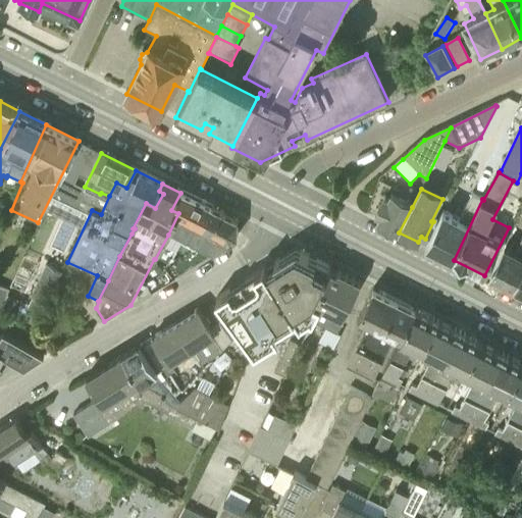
[(131,305),(174,277),(166,266),(175,257),(176,258),(179,252),(175,250),(192,220),(202,225),(211,208),(180,193),(171,210),(178,213),(168,235),(155,259),(154,259),(131,305)]
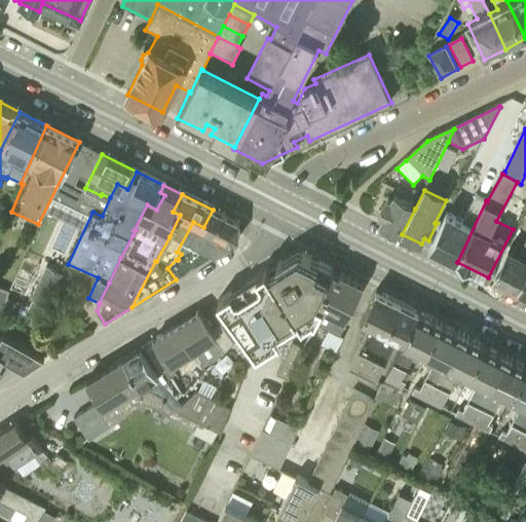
[(429,249),(457,262),(486,200),(477,196),(463,221),(448,213),(429,249)]
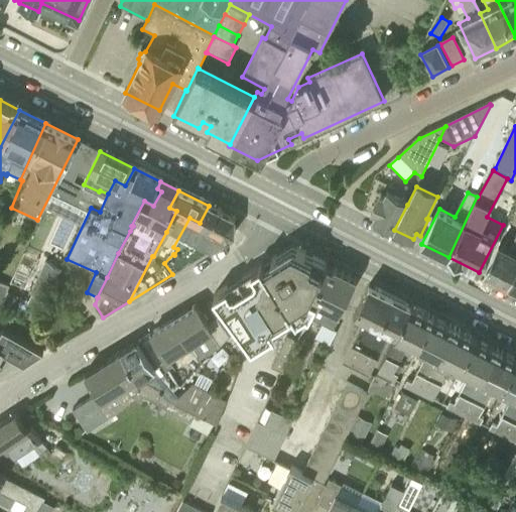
[(374,220),(394,230),(407,205),(387,195),(384,200),(380,198),(373,212),(377,214),(374,220)]
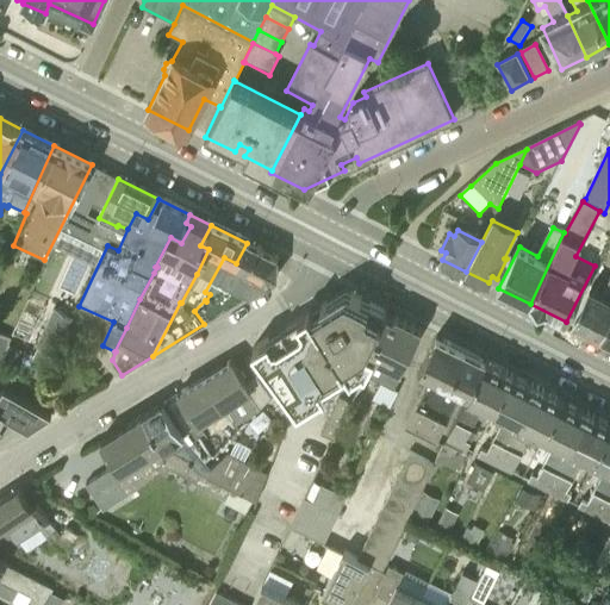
[(194,311),(204,324),(251,295),(278,279),(278,259),(247,243),(236,263),(224,257),(205,292),(210,294),(206,301),(205,300),(194,311)]
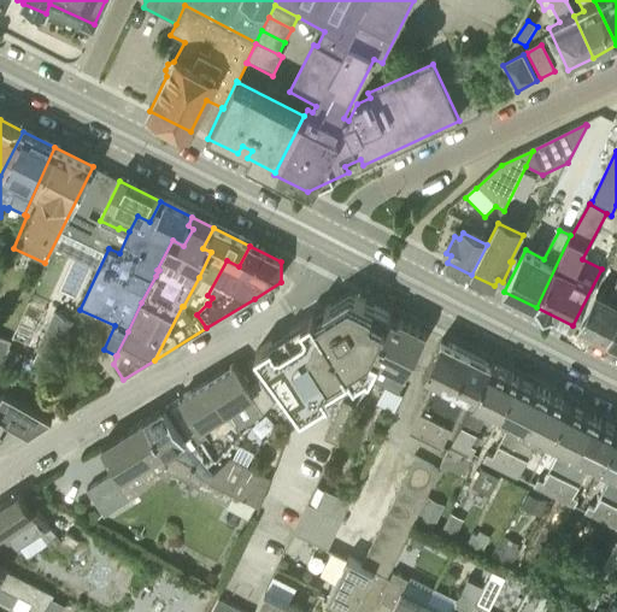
[(579,328),(605,342),(616,319),(616,283),(609,300),(597,293),(579,328)]
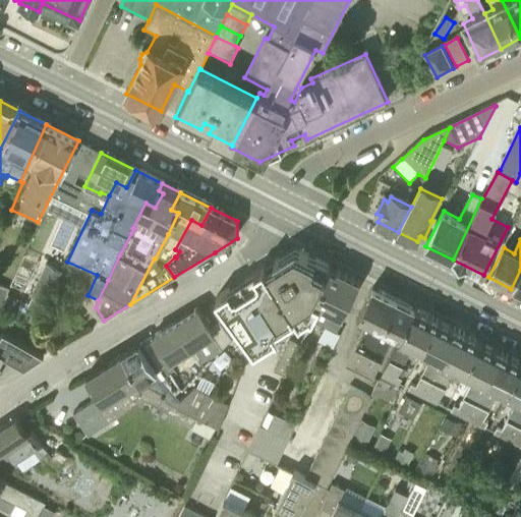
[(320,306),(312,302),(328,271),(329,271),(330,268),(295,250),(266,269),(265,267),(264,268),(265,270),(242,284),(241,282),(240,283),(241,284),(239,285),(229,292),(216,300),(254,353),(276,340),(277,341),(278,341),(277,340),(299,326),(299,327),(301,326),(301,325),(308,320),(312,322),(320,306)]
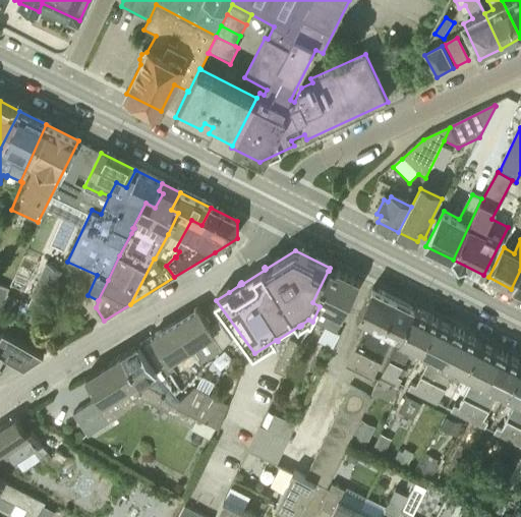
[(34,296),(48,302),(61,274),(46,267),(33,295),(34,296)]
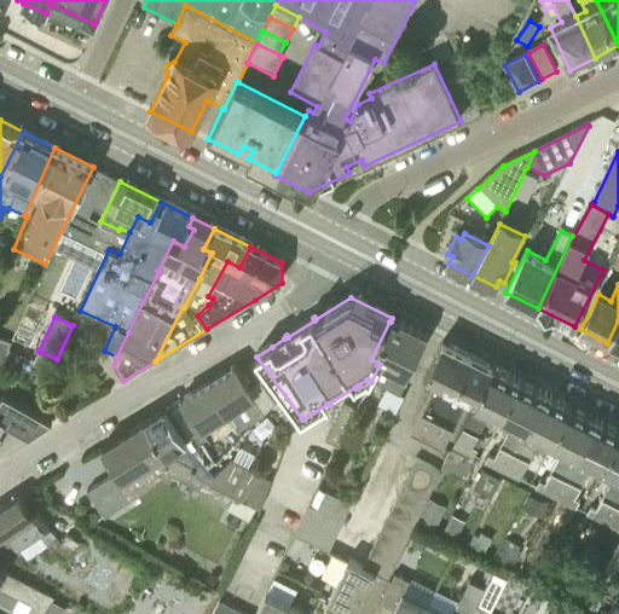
[(618,320),(607,343),(618,348),(618,320)]
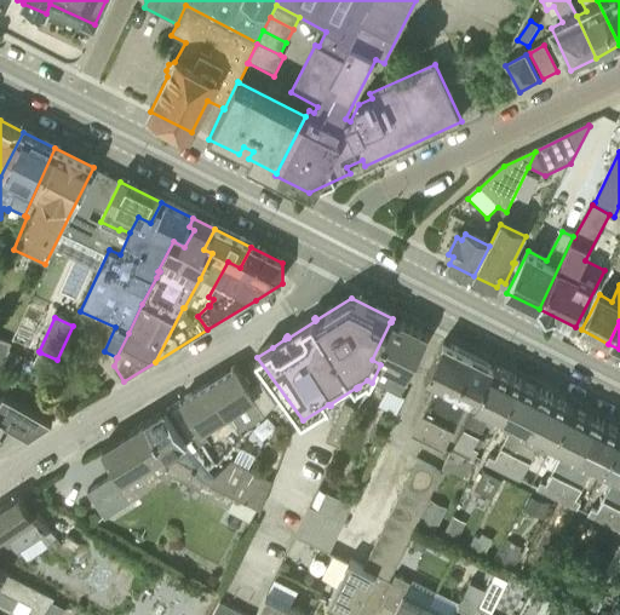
[(407,384),(405,383),(428,337),(401,323),(400,326),(391,322),(390,322),(372,360),(380,365),(372,383),(401,397),(407,384)]
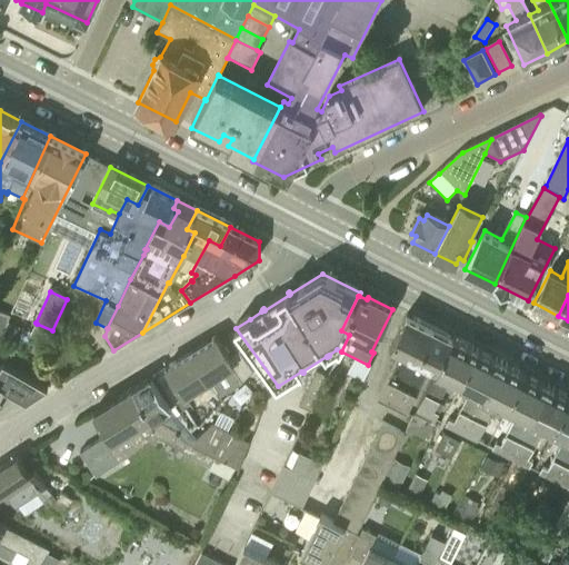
[(0,340),(11,318),(0,313),(0,340)]
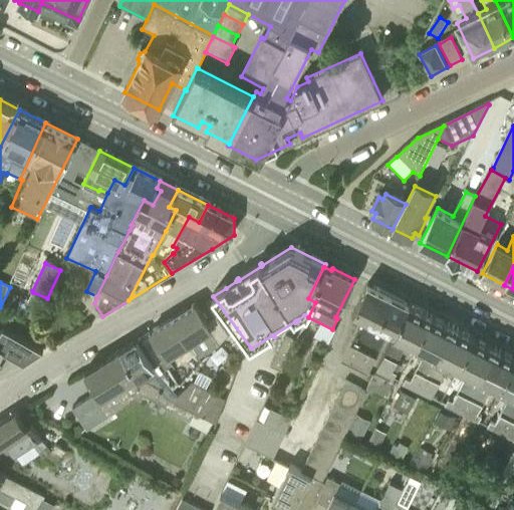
[(395,336),(410,307),(367,286),(352,315),(362,320),(341,361),(367,375),(389,333),(394,336),(395,336)]
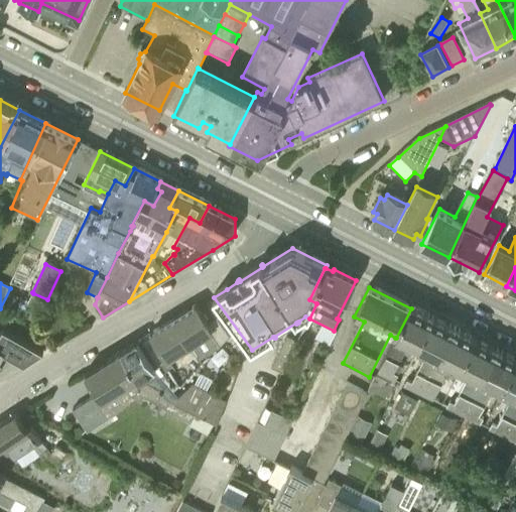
[(190,348),(198,361),(220,348),(230,338),(217,320),(207,326),(196,307),(172,322),(188,349),(190,348)]
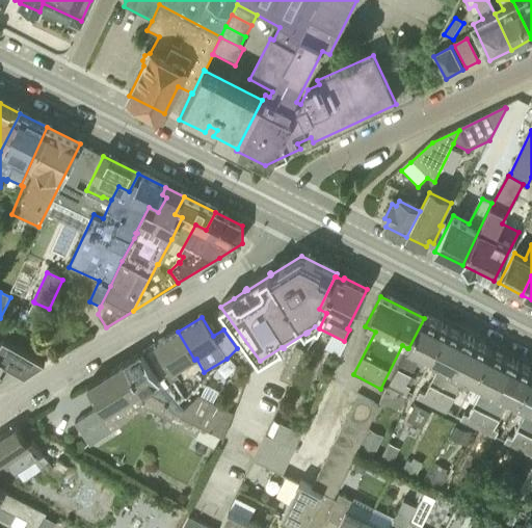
[(419,357),(430,363),(447,330),(424,318),(408,348),(407,348),(390,387),(407,395),(416,379),(410,376),(418,363),(417,360),(419,357)]
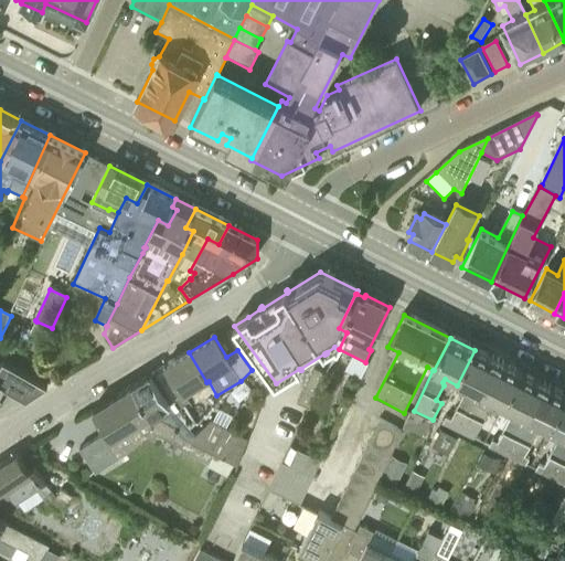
[(443,425),(460,435),(499,362),(491,358),(491,359),(475,350),(457,385),(467,390),(451,420),(447,417),(443,425)]
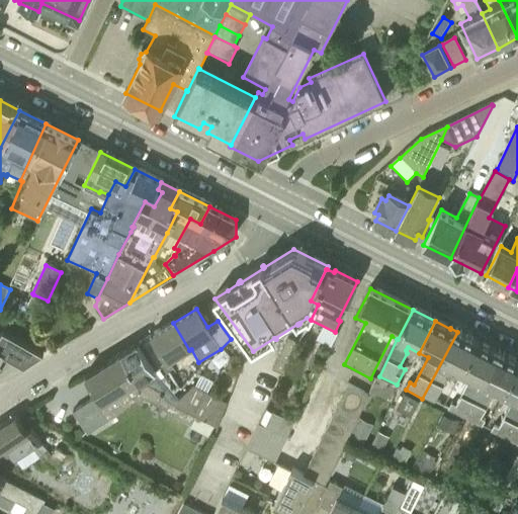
[(164,375),(169,372),(174,369),(169,362),(189,350),(173,323),(141,343),(158,368),(163,377),(165,376),(164,375)]
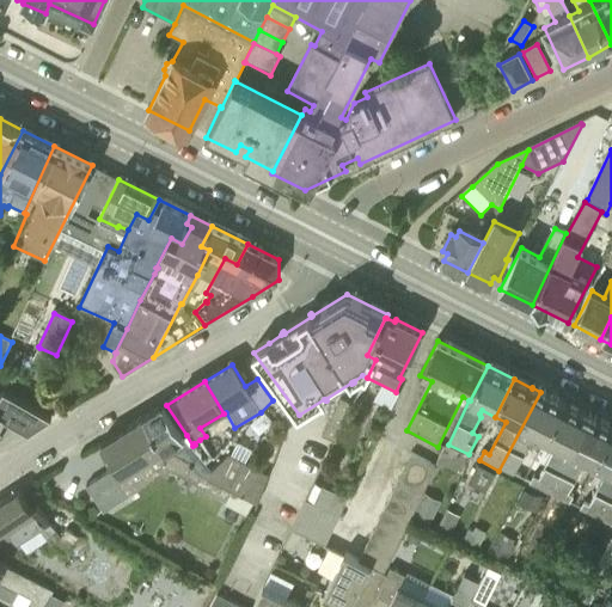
[(0,412),(6,416),(5,420),(29,433),(53,418),(4,392),(0,397),(0,412)]
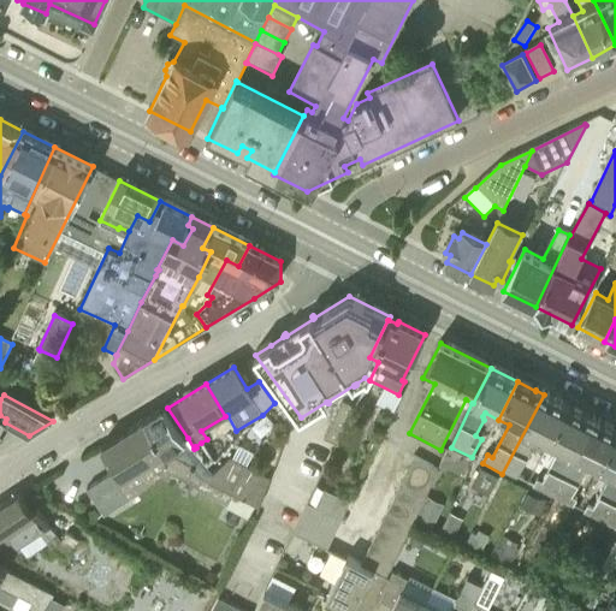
[(538,439),(549,445),(568,408),(550,398),(551,398),(544,395),(502,474),(516,481),(538,439)]
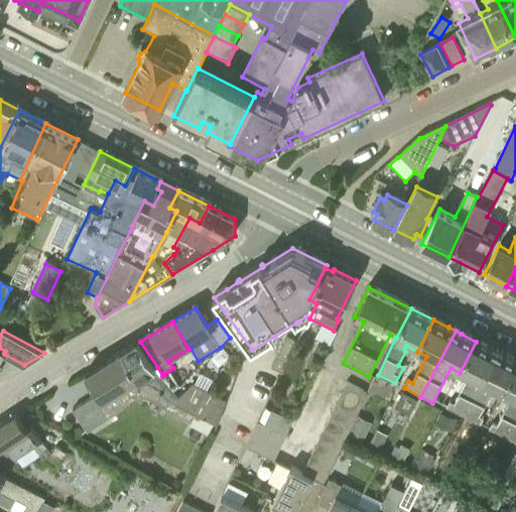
[(298,343),(287,337),(271,369),(282,374),(298,343)]
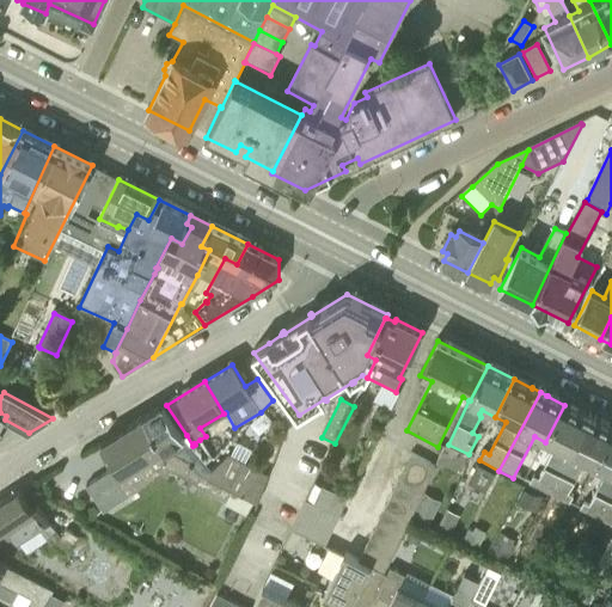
[(142,420),(163,452),(187,435),(166,405),(142,420)]
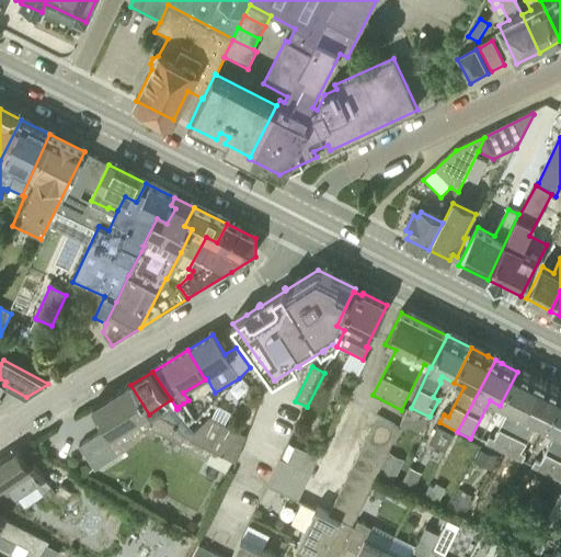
[(485,445),(503,455),(541,384),(534,379),(517,372),(500,406),(510,410),(494,440),(490,438),(485,445)]
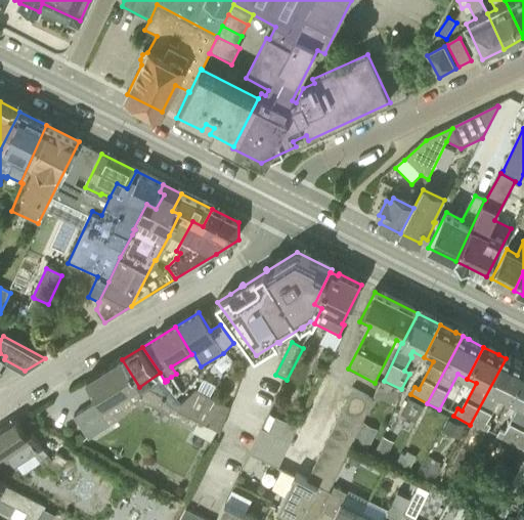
[(500,396),(510,401),(523,374),(523,367),(512,361),(512,360),(506,358),(470,425),(487,434),(491,426),(486,424),(500,396)]
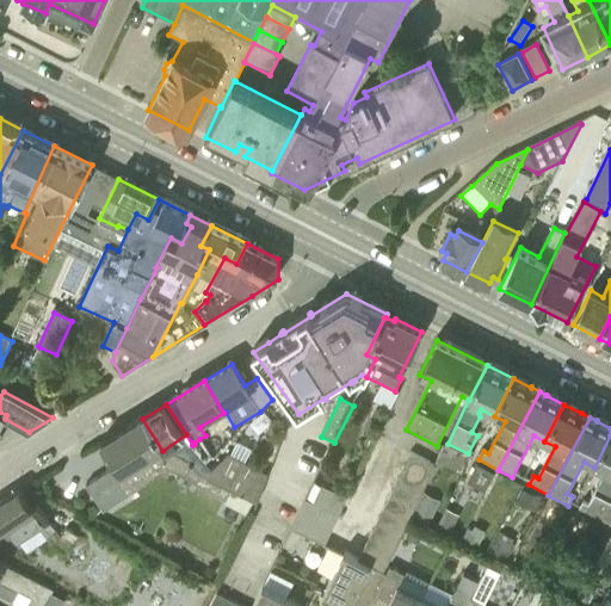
[(100,444),(119,475),(121,477),(154,457),(161,461),(158,469),(226,504),(232,494),(203,478),(197,476),(187,465),(162,452),(162,451),(142,419),(100,444)]
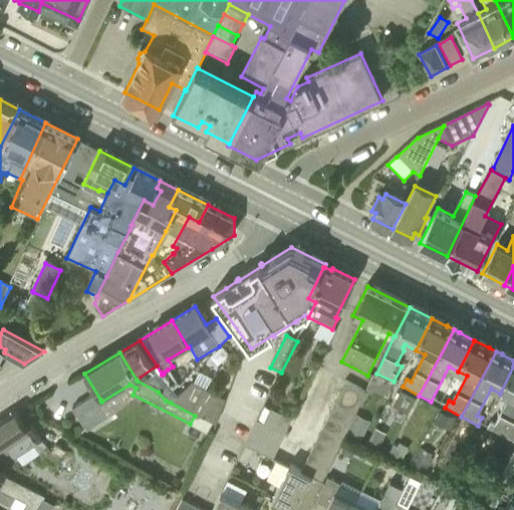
[(487,430),(503,438),(513,418),(513,366),(500,394),(509,398),(495,425),(491,423),(487,430)]
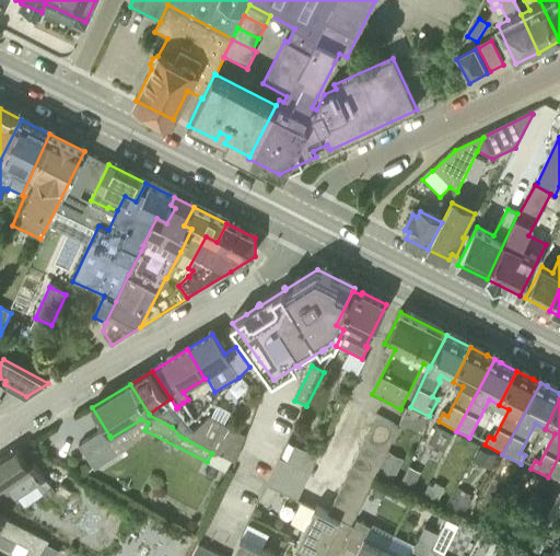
[(208,417),(194,432),(186,439),(212,453),(235,464),(235,463),(248,438),(208,417)]
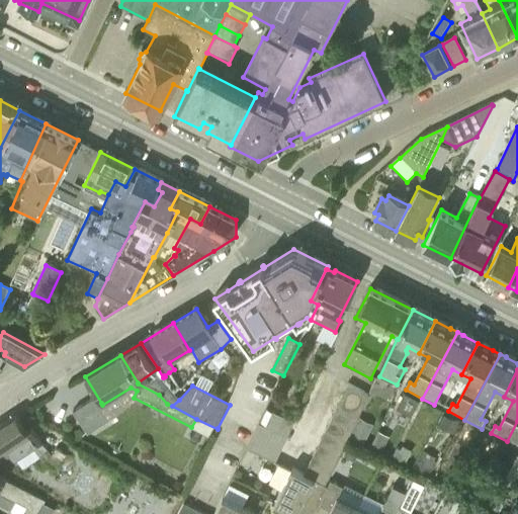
[(342,398),(363,408),(369,397),(347,387),(342,398)]
